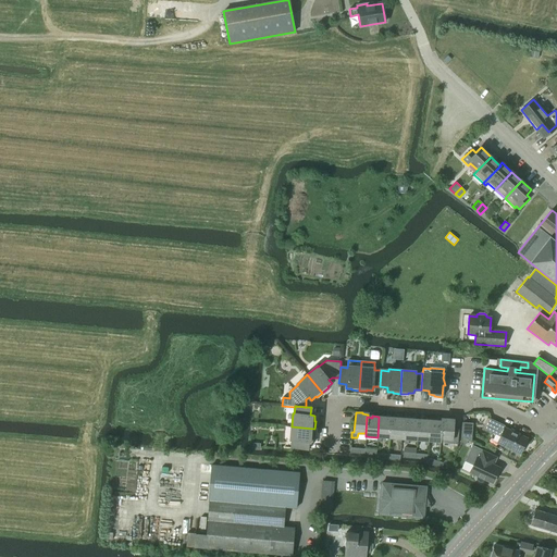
[(390,437),(391,419),(386,418),(386,417),(379,417),(378,437),(376,442),(381,442),(381,437),(390,437)]
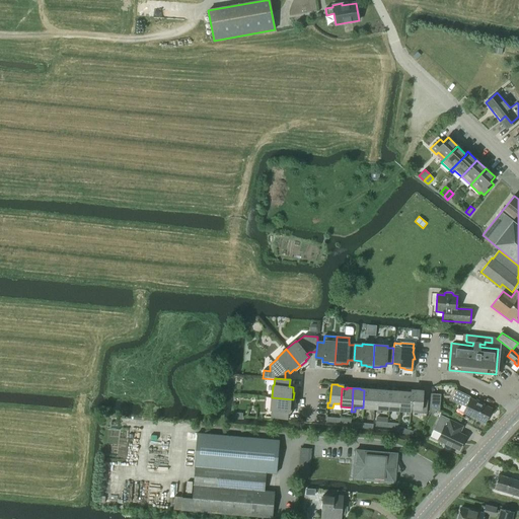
[(373,413),(375,389),(368,389),(368,390),(364,390),(363,408),(370,409),(370,413),(373,413)]
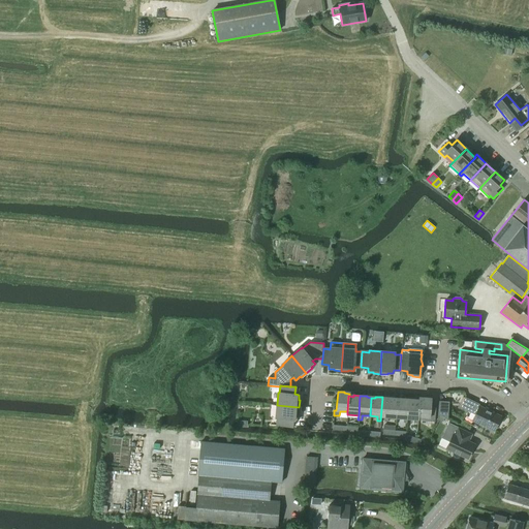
[(396,417),(397,400),(393,399),(393,398),(385,398),(383,422),(387,422),(387,417),(396,417)]
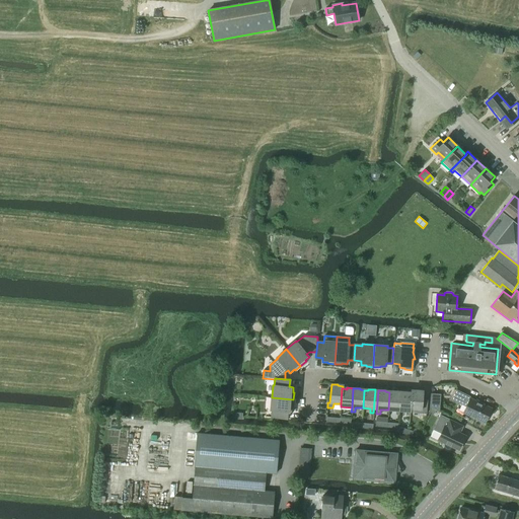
[(422,399),(423,390),(416,390),(416,391),(411,391),(411,393),(412,393),(411,409),(411,410),(418,410),(418,414),(426,414),(427,399),(422,399)]
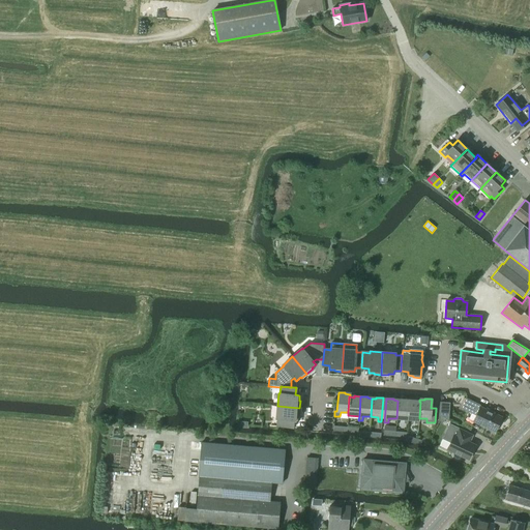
[(487,410),(480,407),(481,406),(466,399),(462,408),(476,415),(473,421),(495,432),(497,428),(498,428),(500,422),(499,421),(501,417),(493,413),(494,412),(487,409),(487,410)]
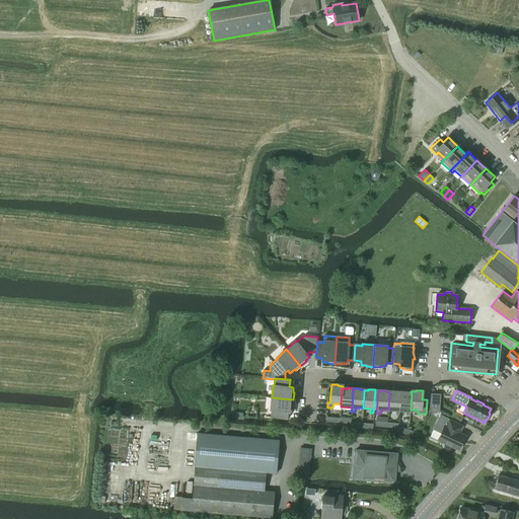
[(399,411),(400,391),(394,391),(393,392),(389,392),(388,410),(395,411),(395,415),(399,415),(399,411)]
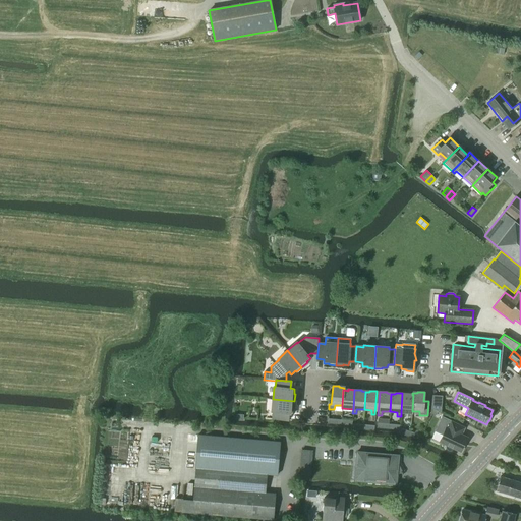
[(412,413),(412,411),(412,410),(413,395),(412,395),(408,395),(408,394),(402,393),(401,412),(412,413)]
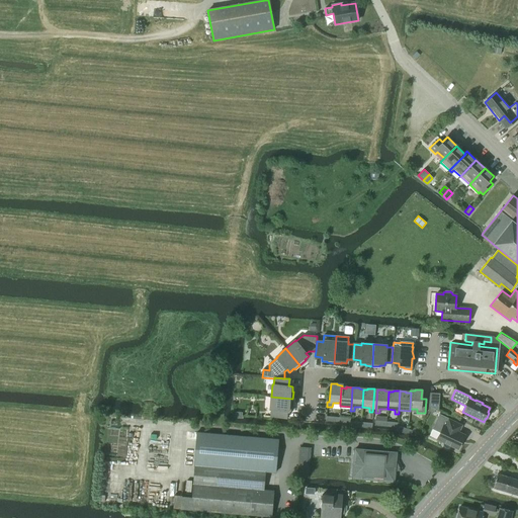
[(430,394),(429,407),(435,409),(438,411),(439,394),(430,394)]
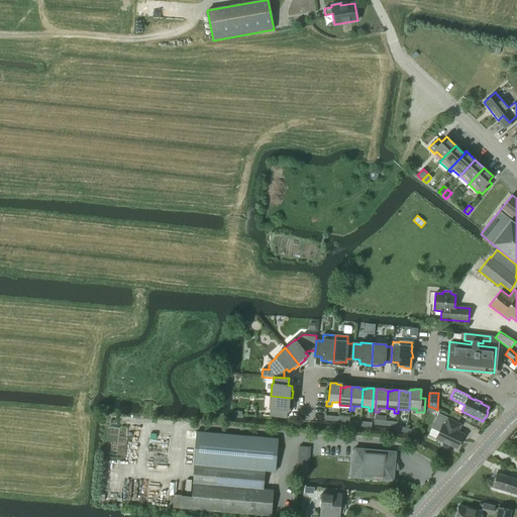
[(292,405),(292,398),(271,396),(270,408),(271,409),(271,416),(286,417),(286,410),(290,410),(290,405),(292,405)]
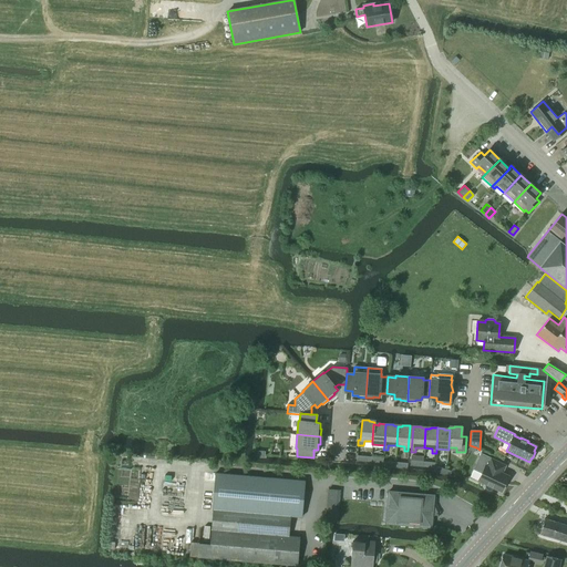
[(501,492),(506,481),(508,476),(502,473),(505,465),(481,454),(473,470),(482,473),(478,481),(485,484),(485,485),(485,487),(486,490),(488,491),(491,491),(493,490),(494,488),(501,492)]
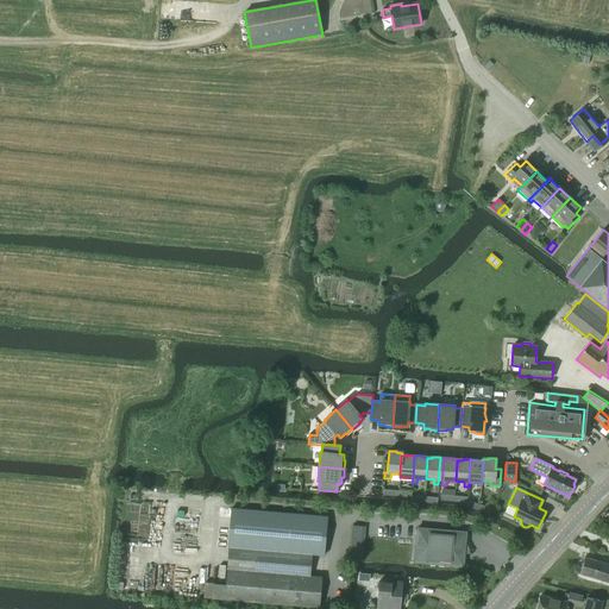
[(490,514),(493,509),(479,504),(478,510),(490,514)]
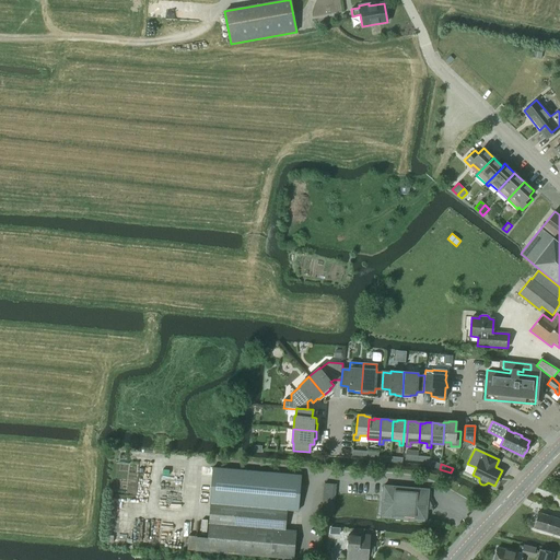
[(298,511),(301,476),(212,468),(209,503),(209,523),(207,537),(197,536),(195,550),(293,559),(295,531),(286,529),(287,510),(298,511)]
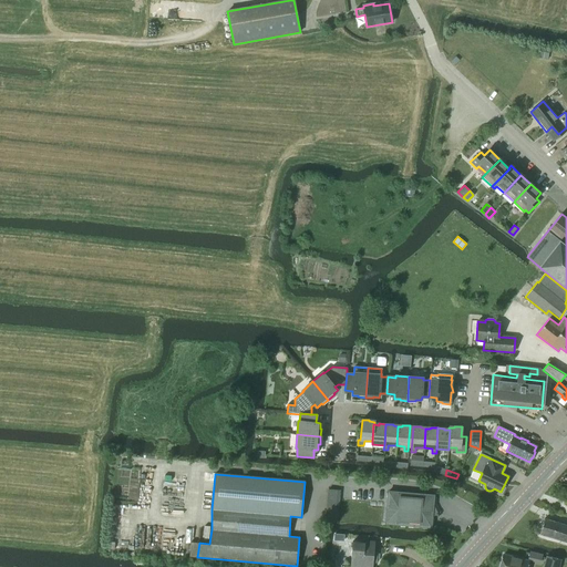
[(337,522),(340,491),(328,490),(325,523),(329,523),(337,524),(337,522)]
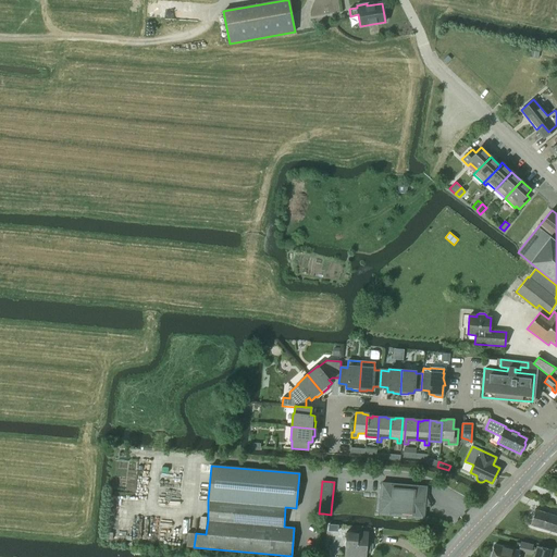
[(382,483),(379,515),(422,518),(423,509),(430,505),(426,497),(424,497),(425,486),(382,483)]
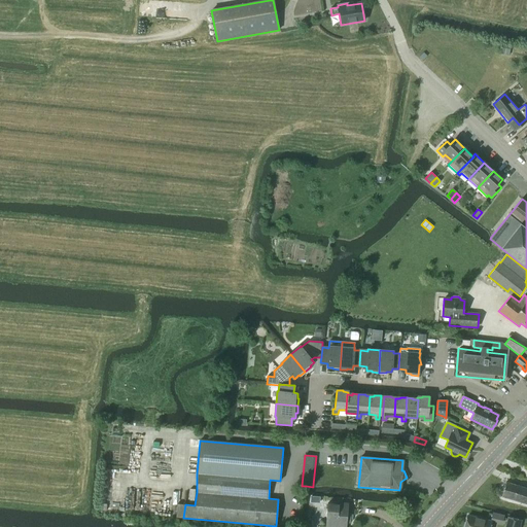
[(526,488),(506,483),(501,496),(526,503),(526,488)]
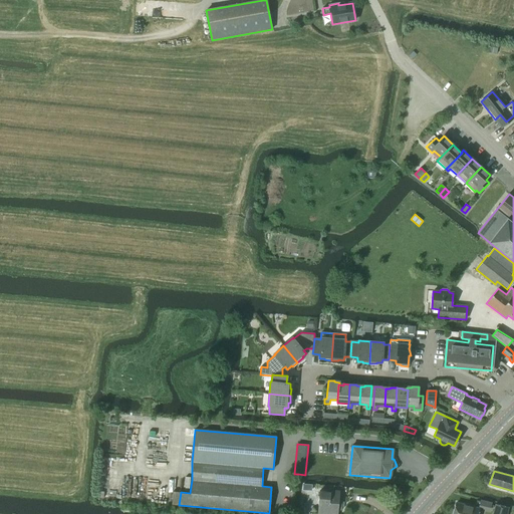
[(337,513),(339,491),(330,490),(330,492),(319,491),(317,513),(337,513)]
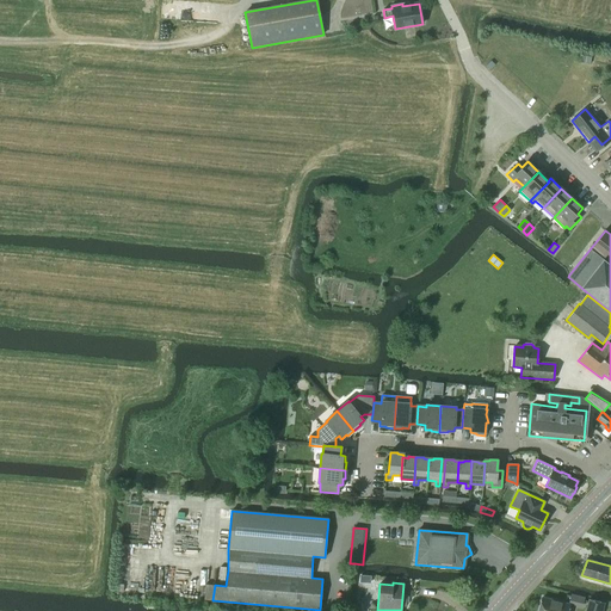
[(571,594),(568,604),(569,604),(582,606),(585,598),(571,594)]
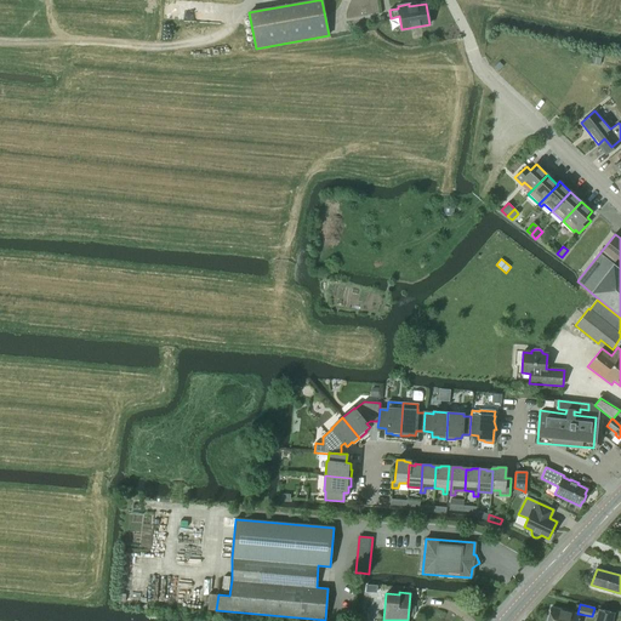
[(551,607),(546,620),(576,620),(579,614),(577,614),(551,607)]
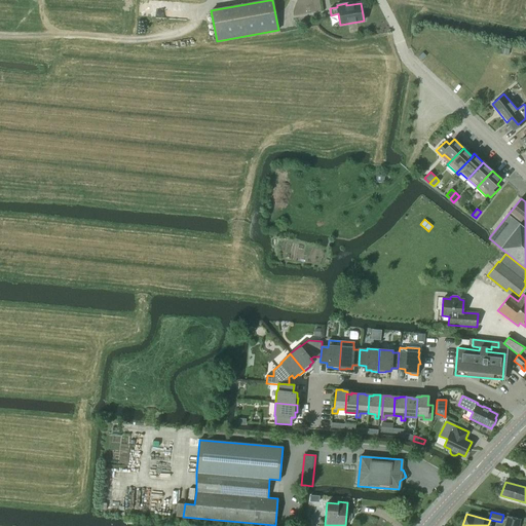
[(506,517),(503,525),(518,525),(520,520),(506,517)]
